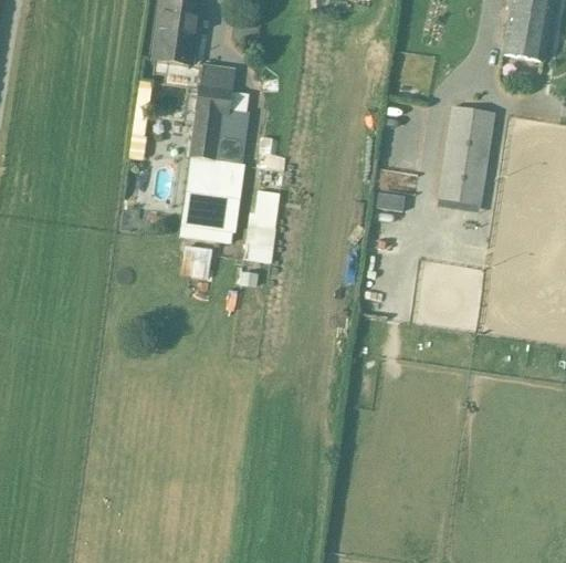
[(161,0),(153,59),(190,64),(199,1),(191,0),(161,0)]
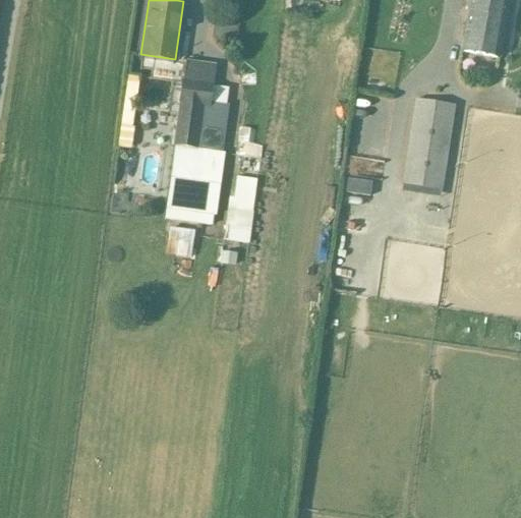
[(284,0),(283,6),(299,11),(302,0),(284,0)]
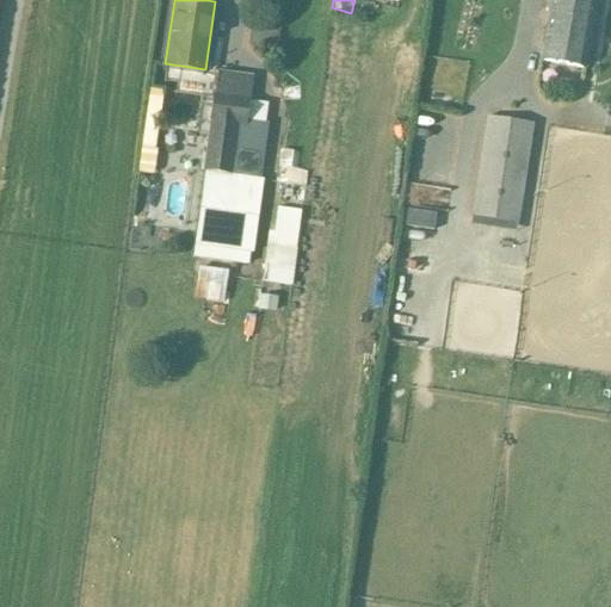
[(550,0),(541,57),(584,64),(597,0),(550,0)]
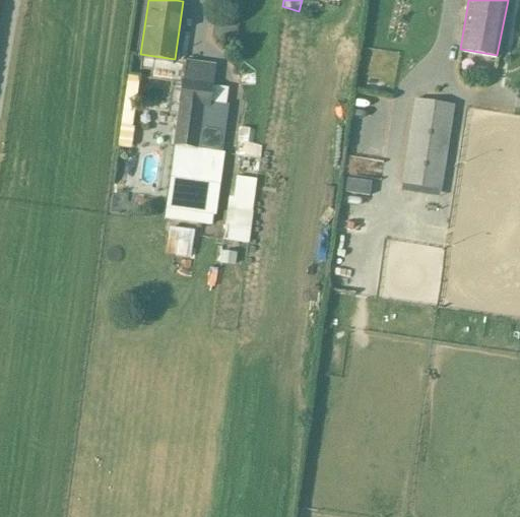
[(220,60),(187,56),(176,141),(221,146),(228,101),(215,100),(220,60)]
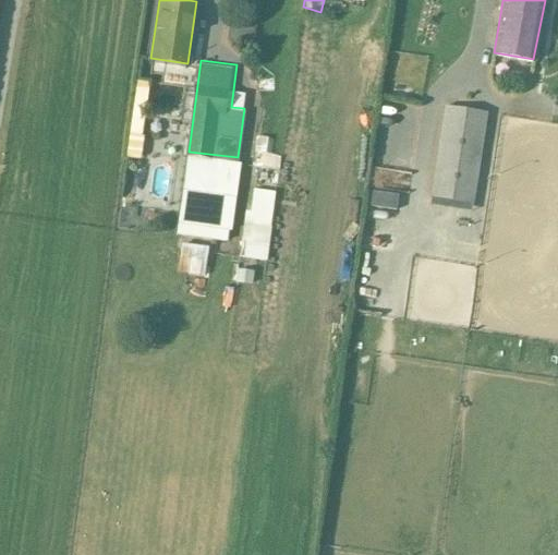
[(488,110),(447,104),(432,195),(473,202),(488,110)]
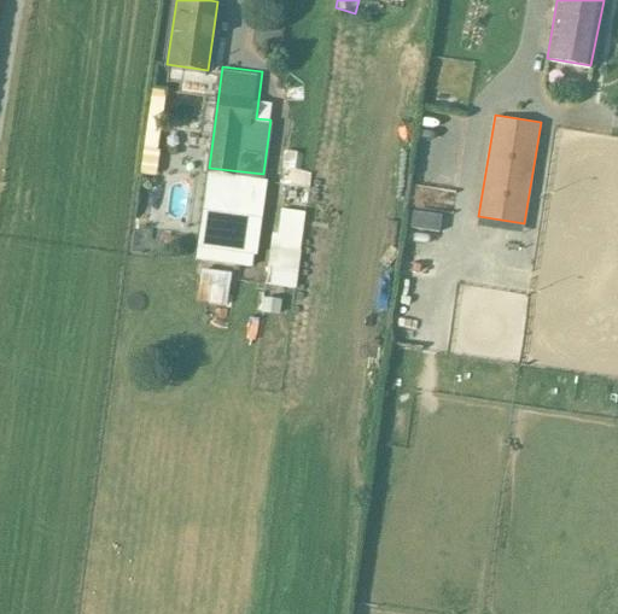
[(256,196),(207,191),(200,231),(261,237),(264,203),(255,203),(256,196)]
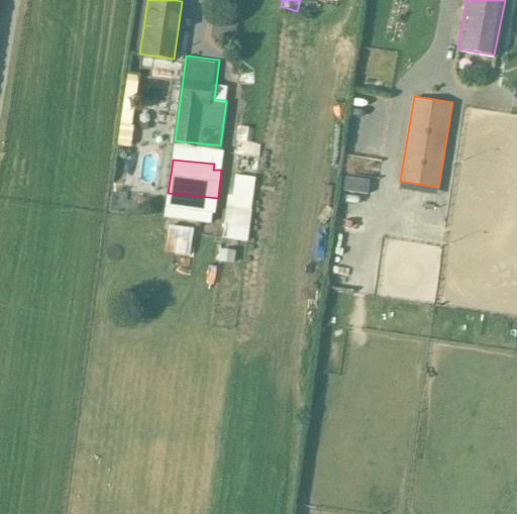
[(368,179),(345,176),(343,189),(366,192),(368,179)]
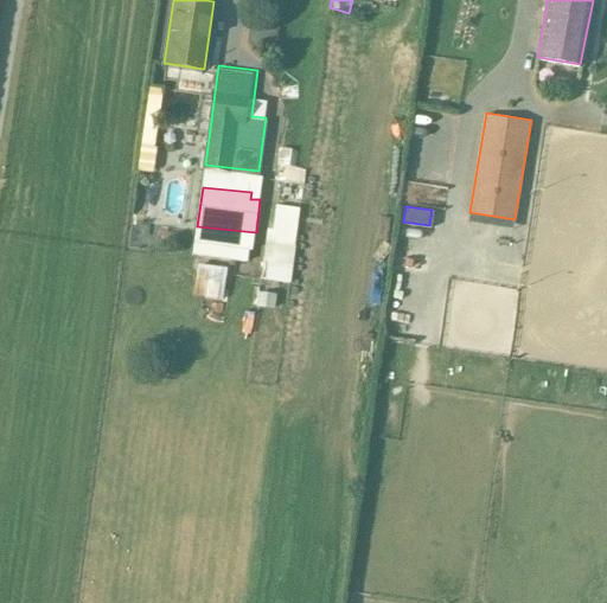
[(264,242),(260,277),(289,282),(294,245),(264,242)]
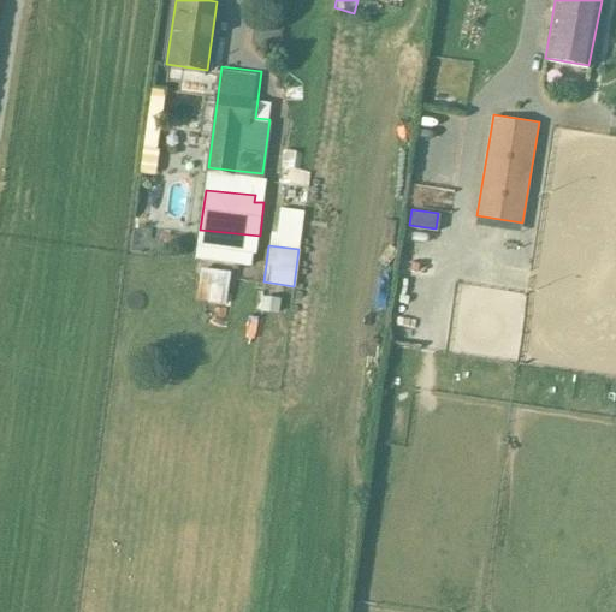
[(200,268),(195,298),(226,303),(230,273),(200,268)]
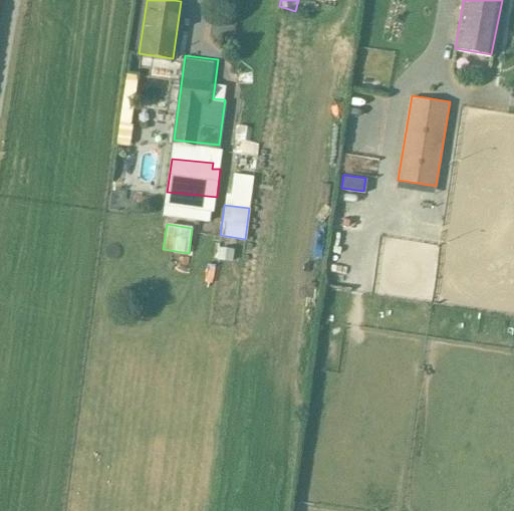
[(219,246),(217,258),(232,260),(234,248),(219,246)]
